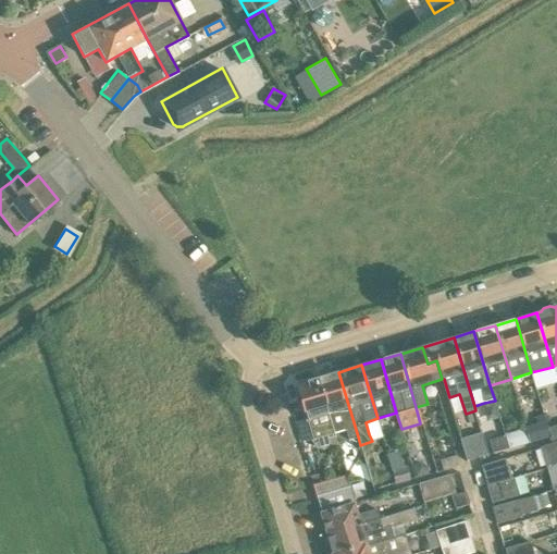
[(318,378),(334,432),(347,429),(350,440),(358,436),(338,372),(318,378)]
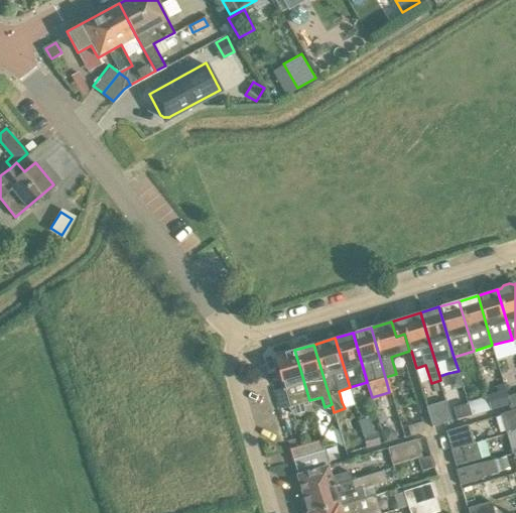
[(275,356),(289,406),(309,400),(294,350),(291,351),(288,350),(281,352),(279,355),(275,356)]
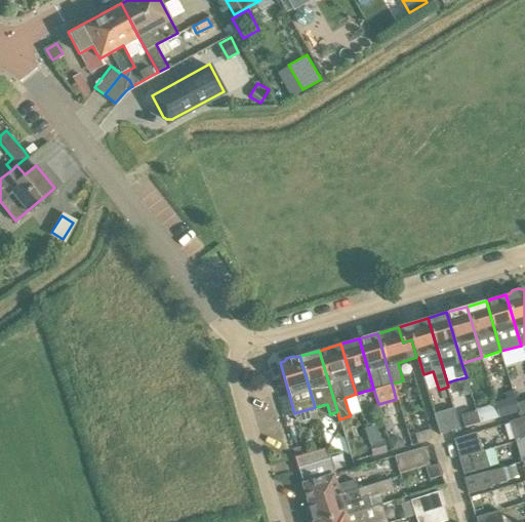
[(494,401),(495,403),(498,415),(516,410),(519,409),(517,402),(515,396),(507,398),(494,401)]
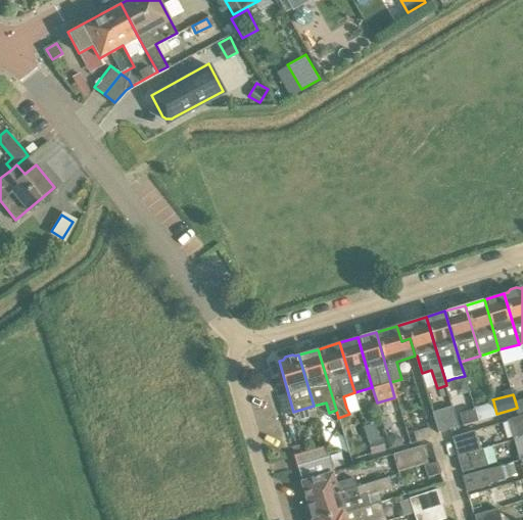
[(473,407),(474,409),(476,420),(493,415),(496,414),(493,402),(473,407)]
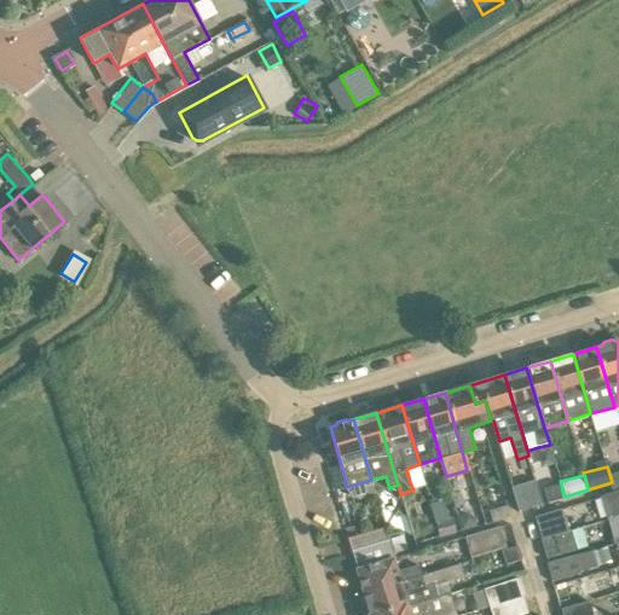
[(541,504),(533,482),(513,489),(519,510),(541,504)]
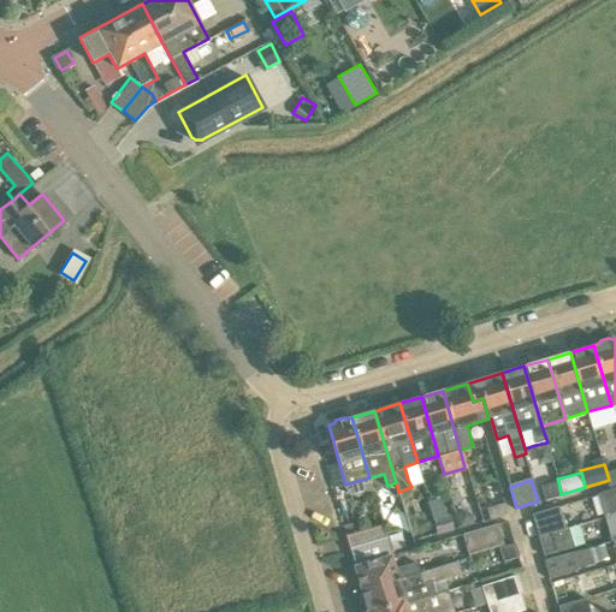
[(561,494),(558,481),(543,485),(546,498),(561,494)]
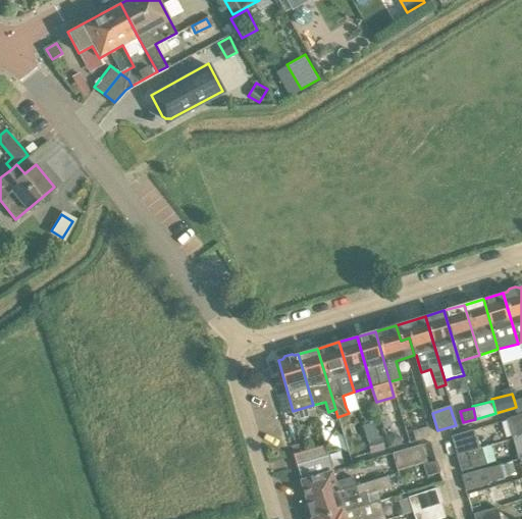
[(521,412),(507,417),(513,435),(521,432),(521,412)]
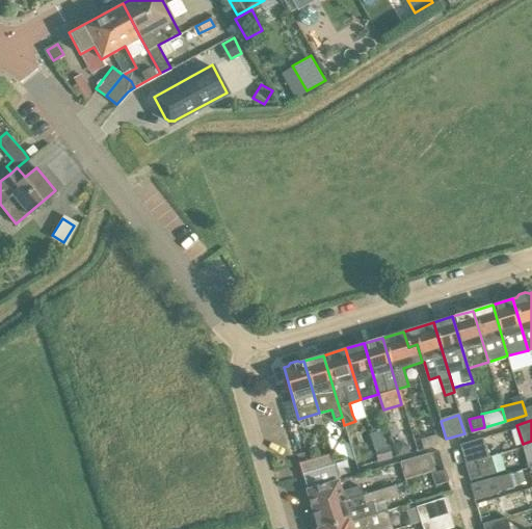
[(436,439),(435,433),(420,438),(423,447),(437,443),(436,439)]
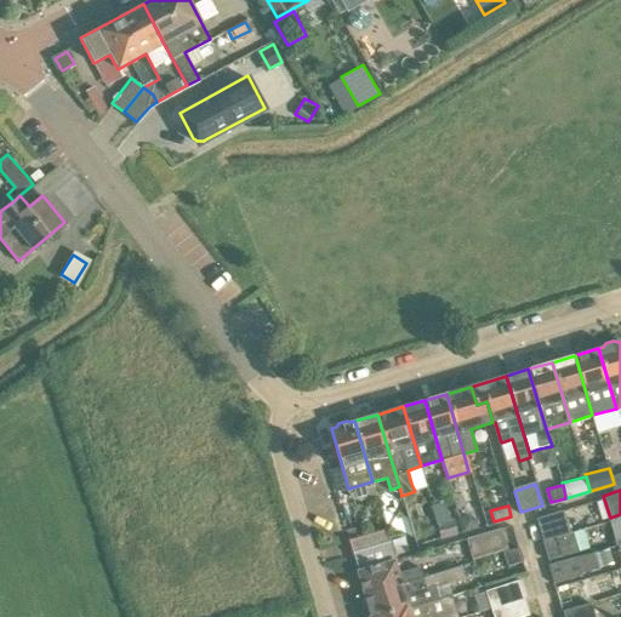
[(563,508),(536,516),(542,540),(570,531),(564,512),(563,508)]
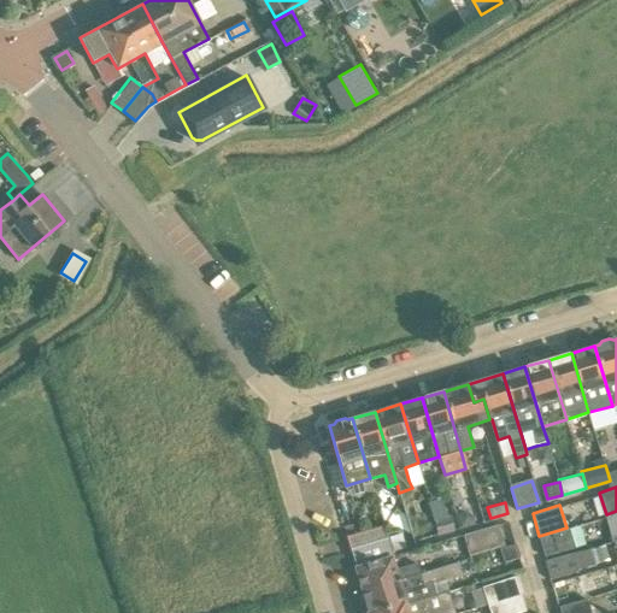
[(457,513),(460,526),(469,524),(476,522),(474,516),(465,510),(457,513)]
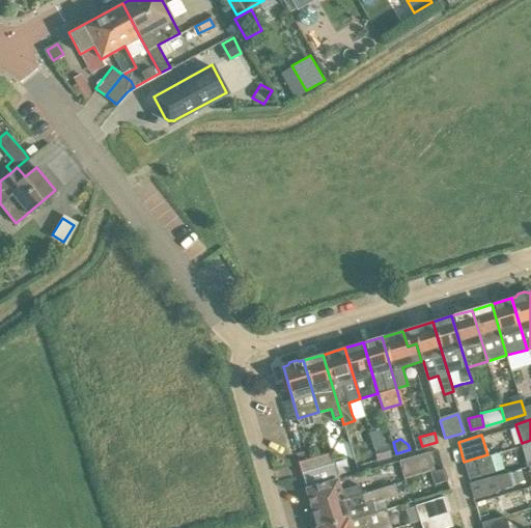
[(530,440),(522,443),(527,463),(528,462),(530,461),(530,440)]
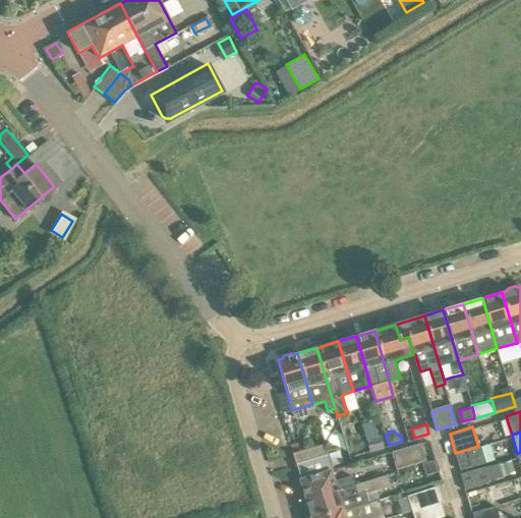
[(380,436),(366,439),(369,450),(384,446),(380,436)]
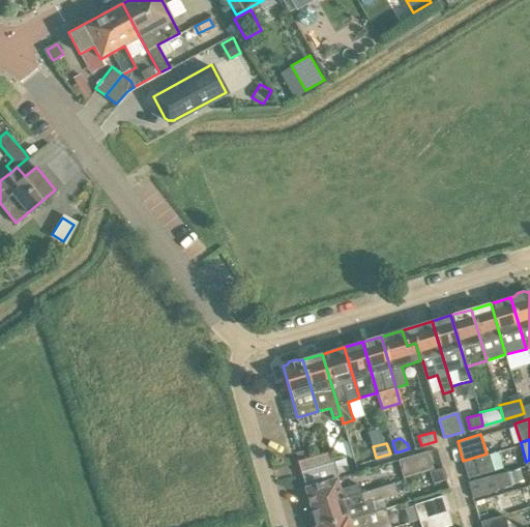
[(428,450),(398,459),(403,475),(433,467),(428,450)]
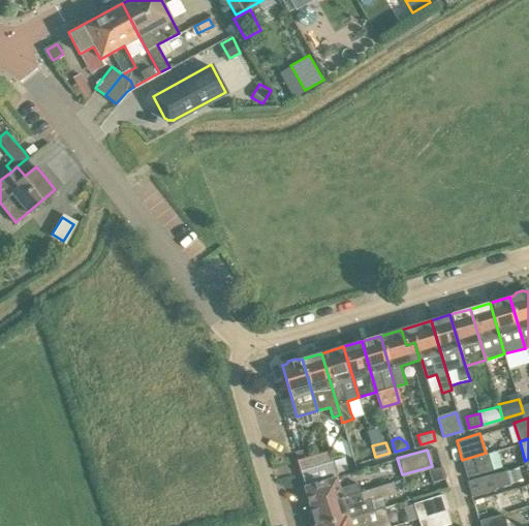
[(467,476),(468,476),(494,468),(489,453),(486,454),(486,453),(462,460),(467,476)]
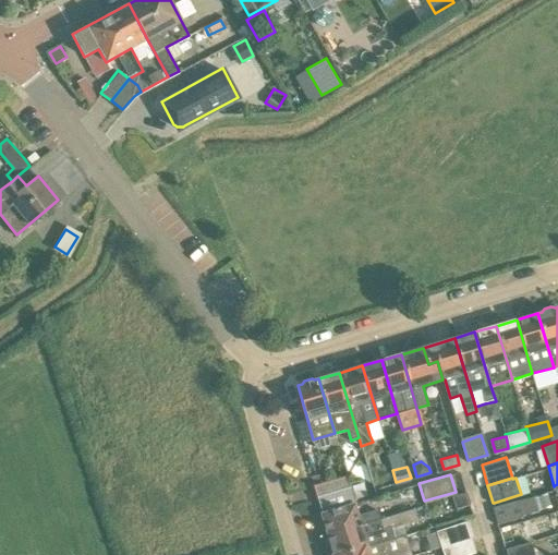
[(364,483),(353,486),(356,497),(367,494),(364,483)]
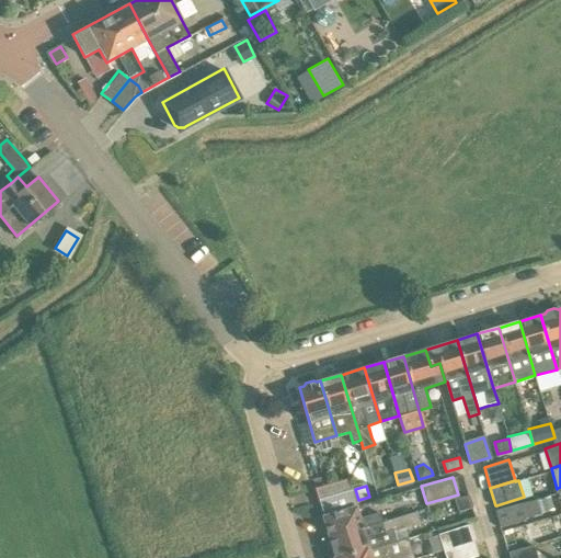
[(358,505),(354,491),(320,501),(324,515),(356,505),(358,505)]
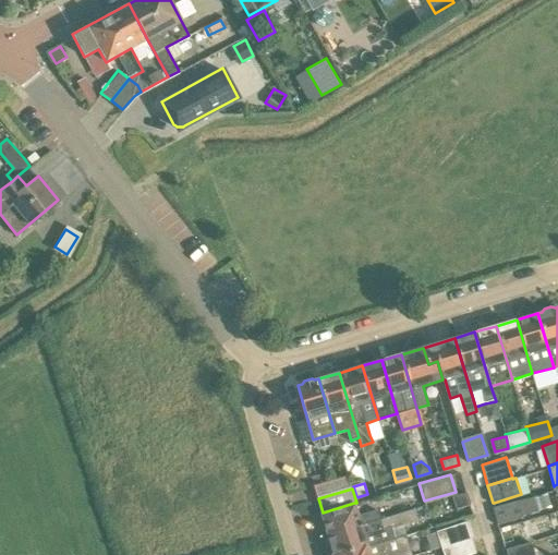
[(547,493),(537,495),(541,507),(550,505),(547,493)]
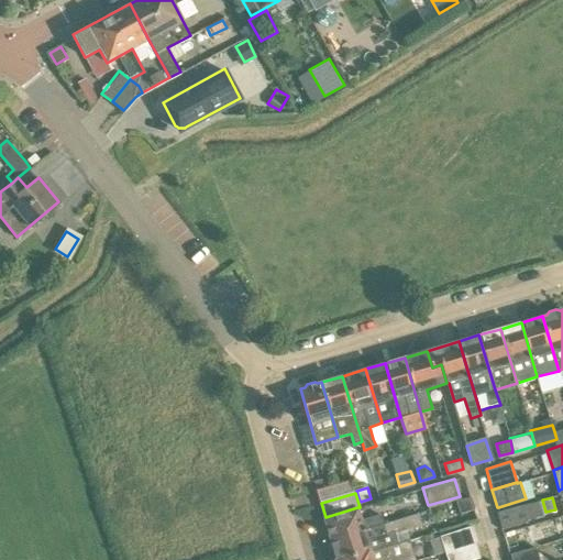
[(470,500),(455,504),(459,515),(473,512),(470,500)]
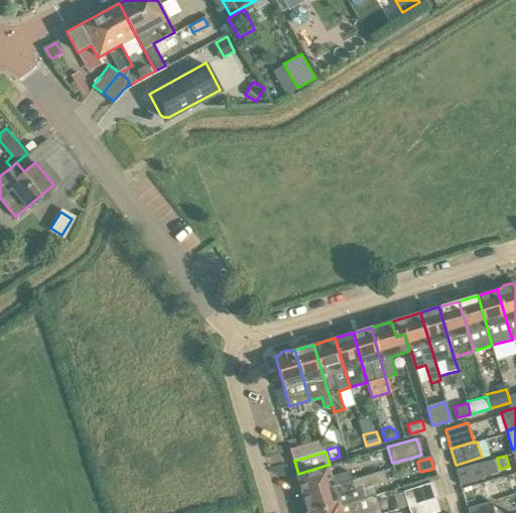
[(456,469),(460,483),(483,477),(479,462),(456,469)]
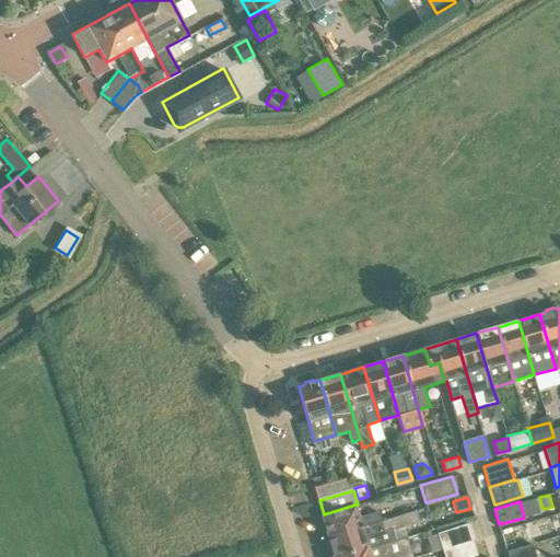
[(324,514),(323,515),(328,533),(361,523),(356,505),(324,514)]
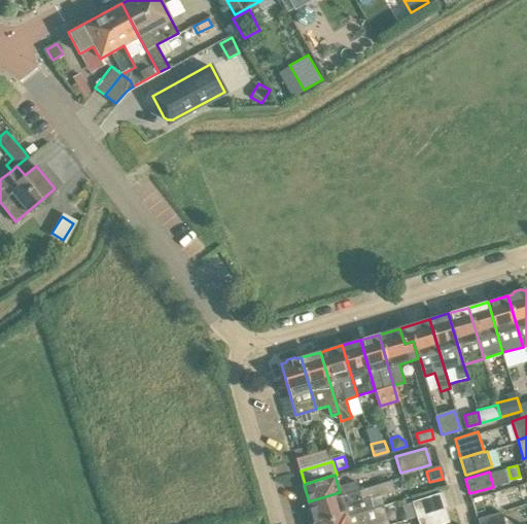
[(391,477),(340,492),(309,501),(315,523),(371,507),(367,495),(394,487),(391,477)]
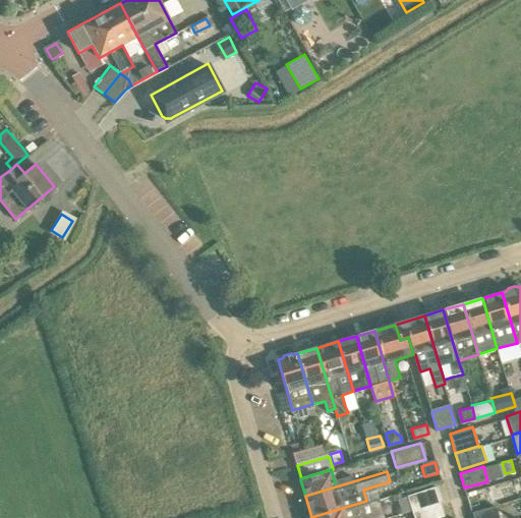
[(412,509),(440,501),(435,486),(407,495),(412,509)]
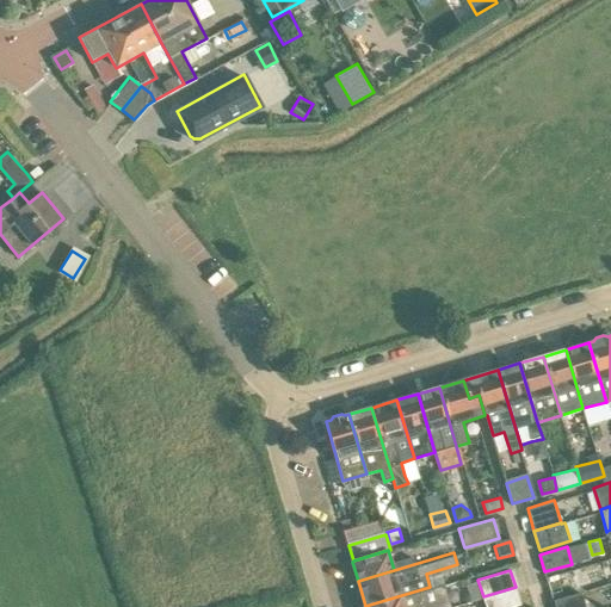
[(430,587),(365,606),(364,606),(363,606),(437,606),(438,606),(448,604),(442,583),(430,587)]
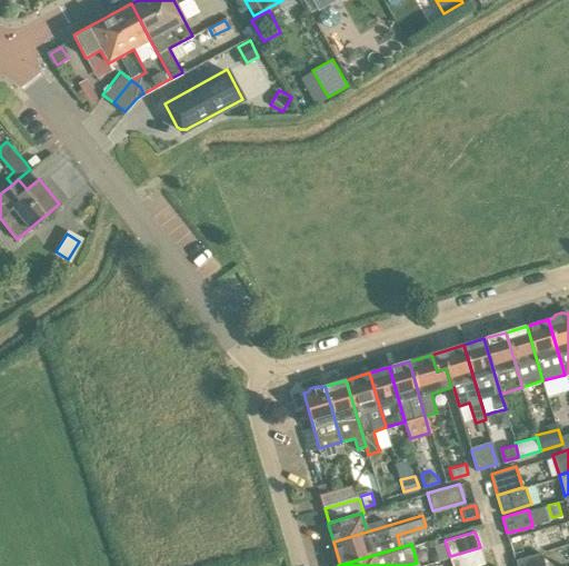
[(480,547),(450,556),(452,565),(473,565),(485,563),(480,547)]
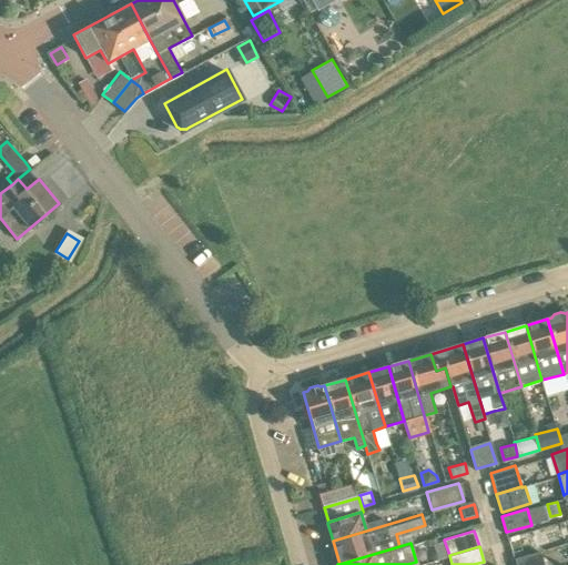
[(545,564),(540,551),(516,557),(517,564),(545,564)]
